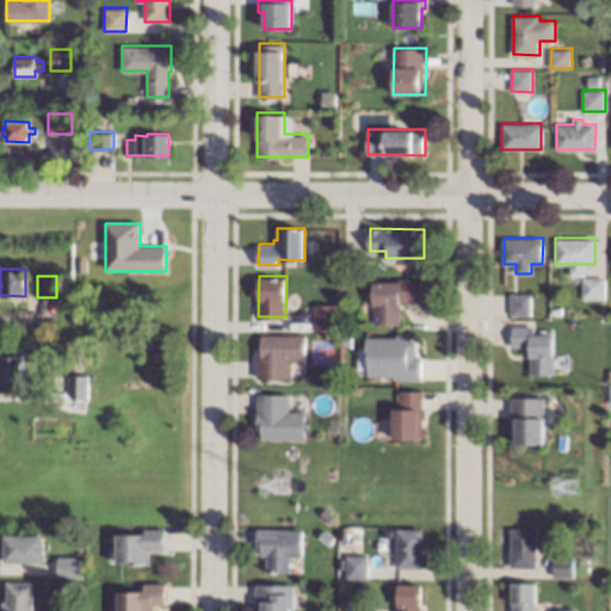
[(605,298),(582,298),(582,276),(605,276),(605,298)]
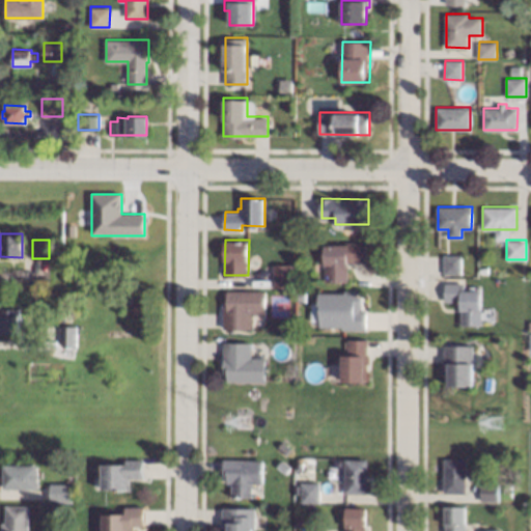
[(367,262),(348,262),(348,281),(324,281),(324,244),(344,244),(344,242),(367,242),(367,262)]
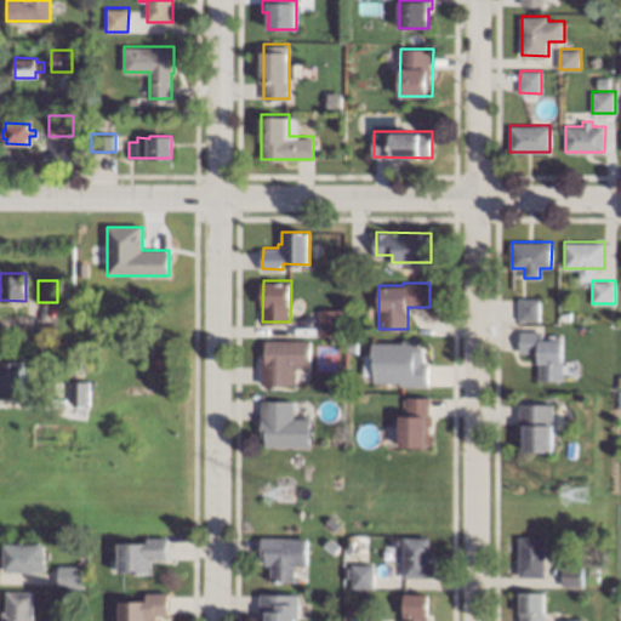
[(540,320),(519,320),(519,297),(520,297),(540,297),(540,320)]
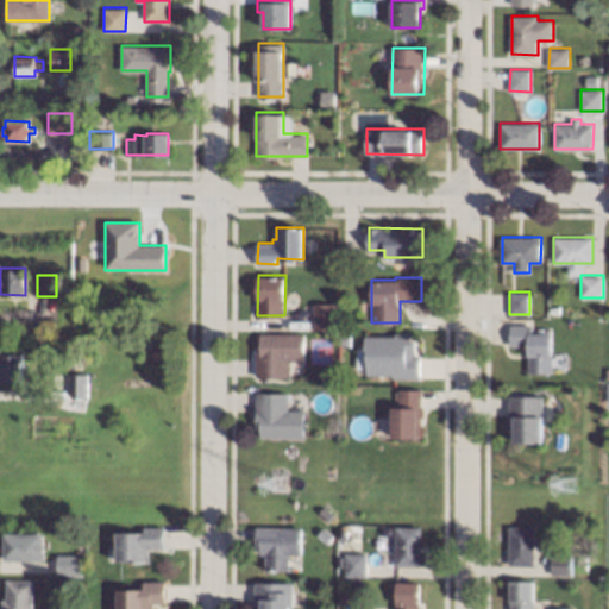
[(337,330),(314,330),(314,303),(337,303),(337,330)]
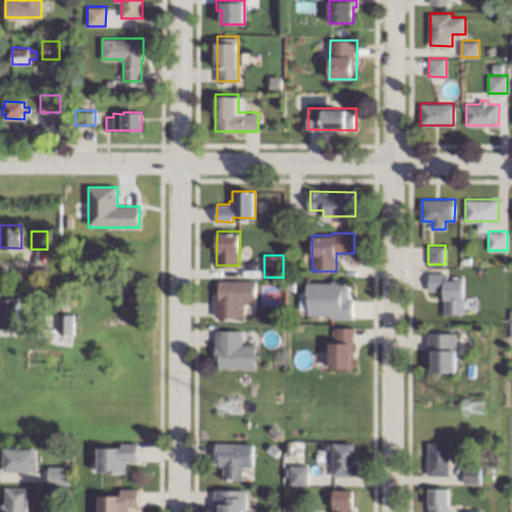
[(472,264),(463,264),(463,256),(472,256),(472,264)]
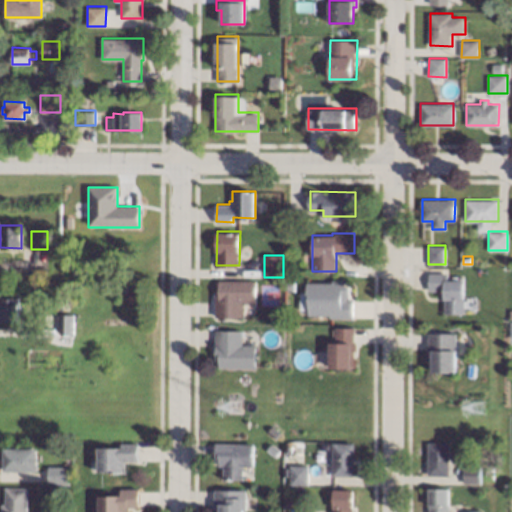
[(448,279),(465,279),(464,314),(446,314),(446,291),(428,291),(429,272),(448,272),(448,279)]
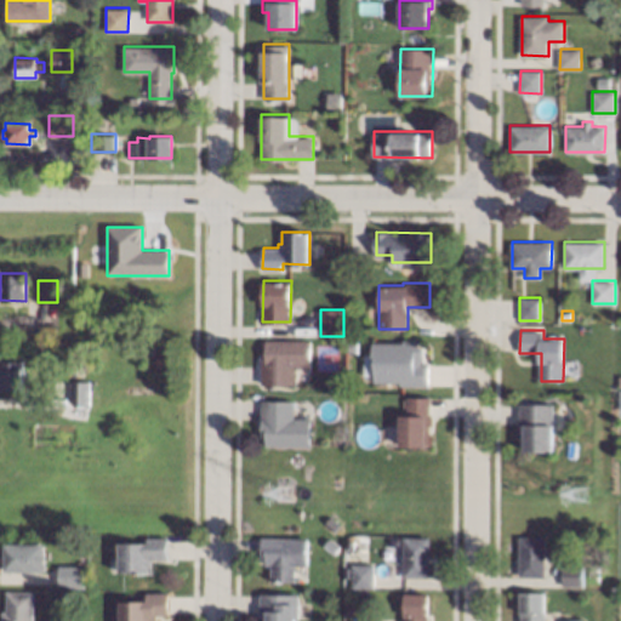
[(423,347),(423,362),(429,362),(429,386),(400,386),(400,382),(374,382),(374,375),(364,375),(364,354),(372,354),(372,341),(403,341),(403,337),(412,337),(423,347)]
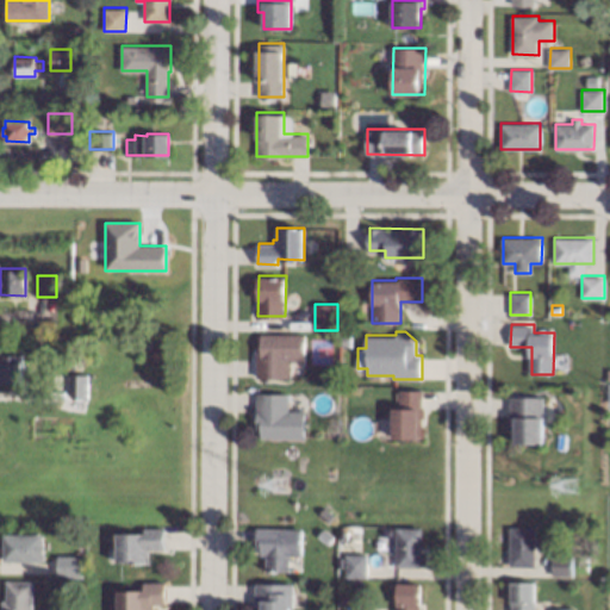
[(306,360),(292,360),(292,378),(256,377),(257,343),(260,343),(260,334),(306,334),(306,360)]
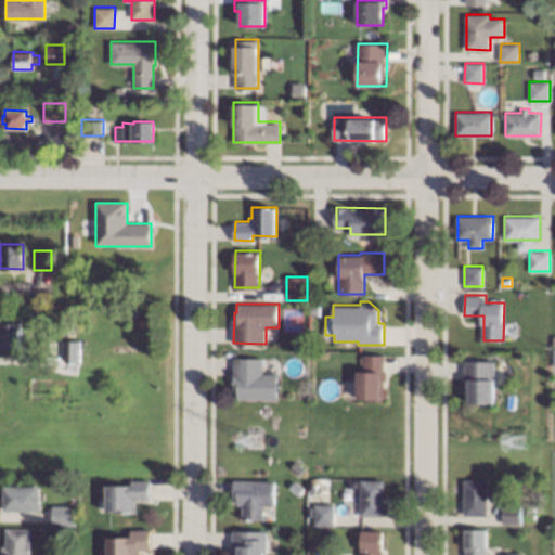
[(320,314),(311,314),(311,305),(320,305),(320,314)]
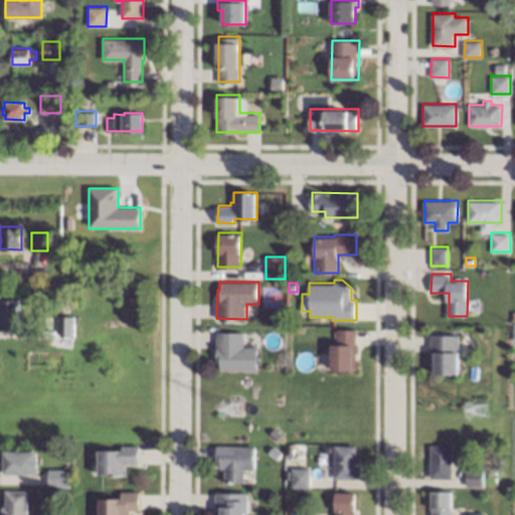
[(18,322),(0,322),(0,299),(18,299),(18,322)]
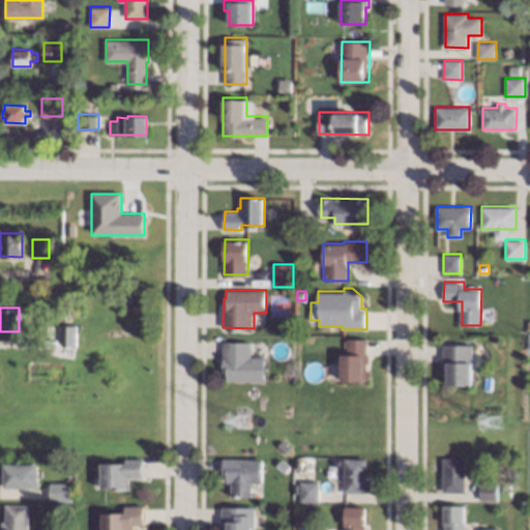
[(65,324),(82,324),(82,343),(76,343),(76,344),(59,344),(59,334),(57,334),(57,315),(65,315),(65,324)]
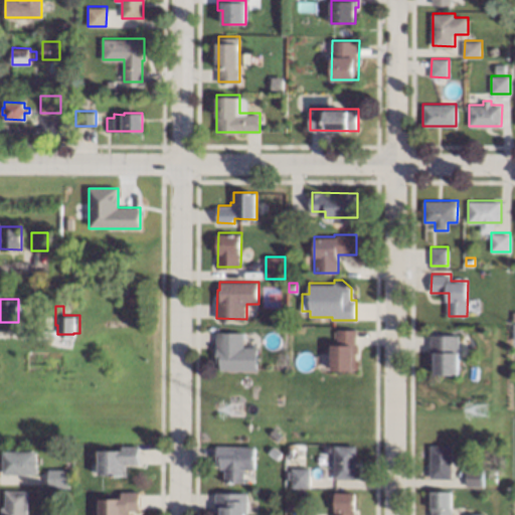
[(95,327),(84,327),(84,317),(95,317),(95,327)]
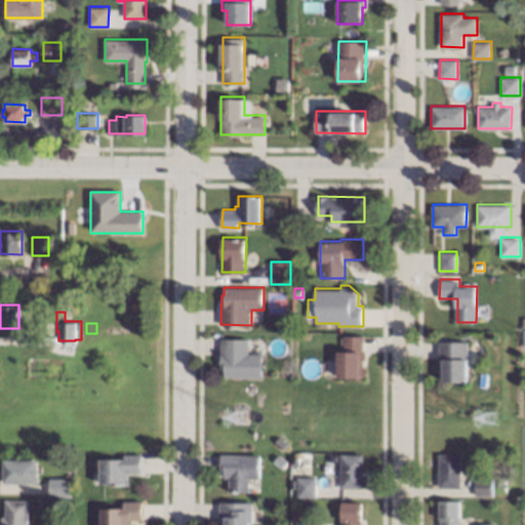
[(363,377),(337,377),(338,351),(344,351),(344,335),(364,335),(363,377)]
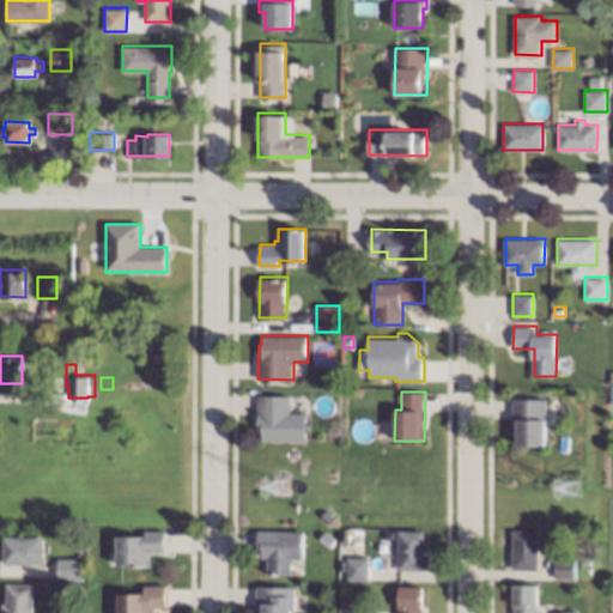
[(290,411),(307,411),(307,441),(262,439),(262,432),(259,432),(259,395),(290,395),(290,411)]
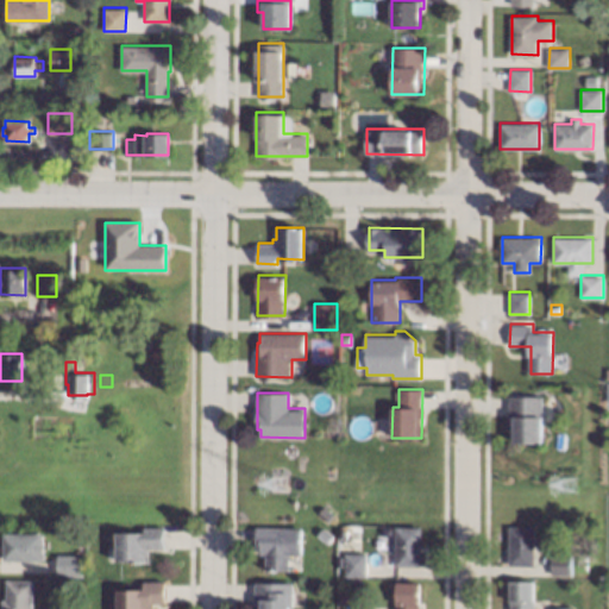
[(542,443),(515,443),(515,426),(509,426),(509,396),(542,396),(542,443)]
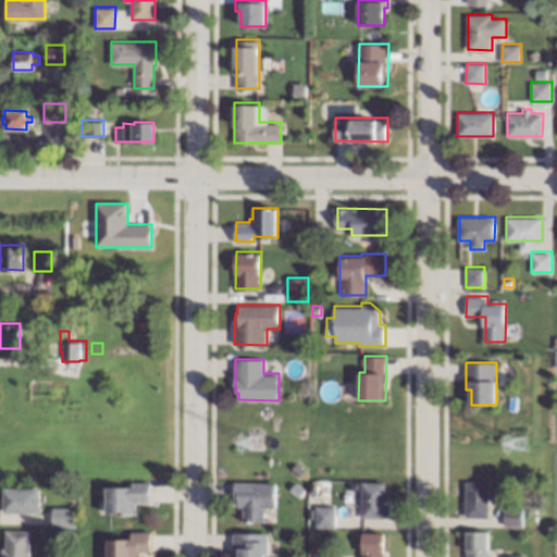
[(305,470),(298,477),(291,469),(297,462),(305,470)]
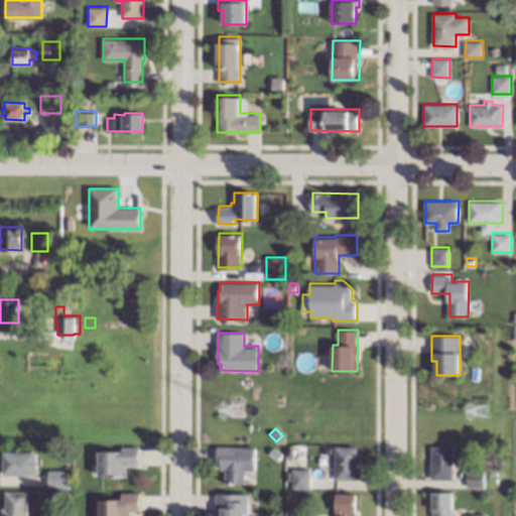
[(356,479),(334,479),(334,444),(356,444),(356,479)]
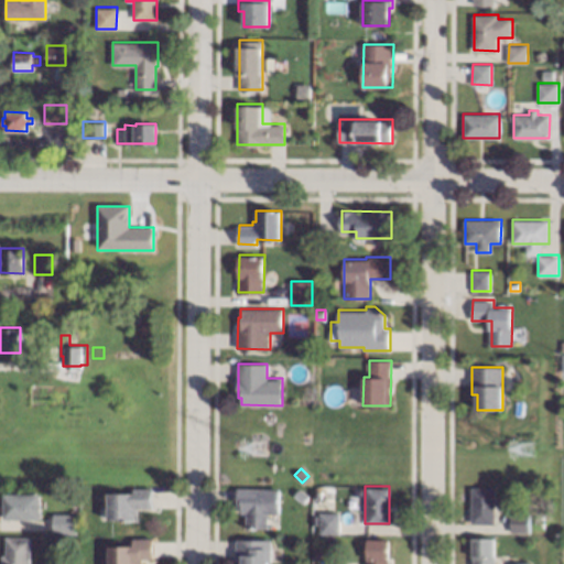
[(495,524),(470,523),(470,486),(495,487),(495,524)]
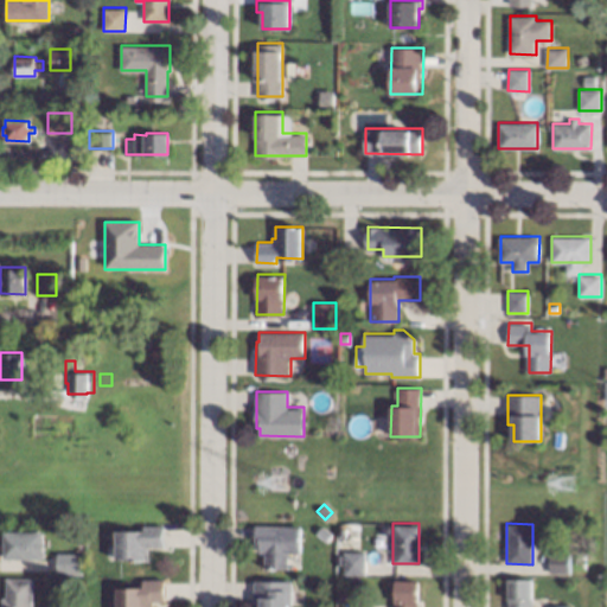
[(161,548),(146,548),(146,558),(115,558),(115,530),(141,530),(141,524),(163,525),(161,548)]
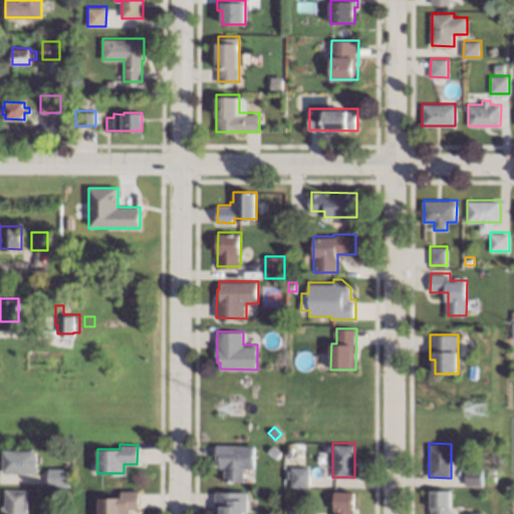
[(254,467),(244,467),(244,481),(224,481),(224,468),(218,468),(218,462),(214,462),(214,444),(254,445),(254,467)]
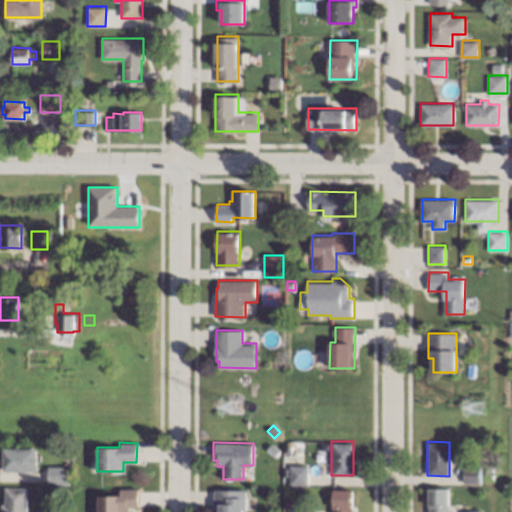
[(280,449),(275,456),(266,449),(271,443),(280,449)]
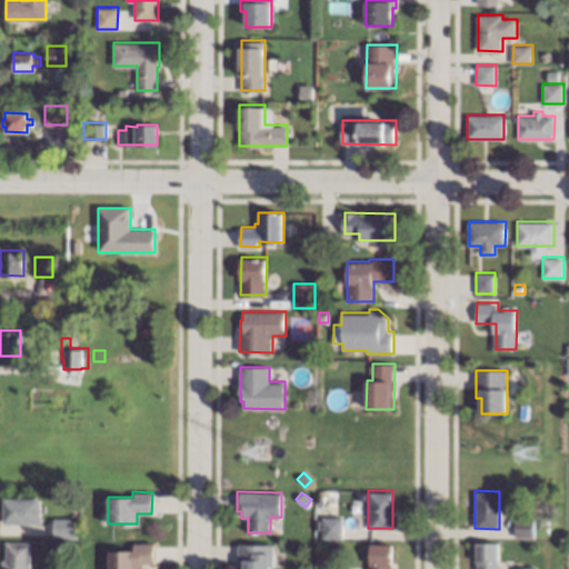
[(39,522),(2,522),(2,496),(39,497),(39,522)]
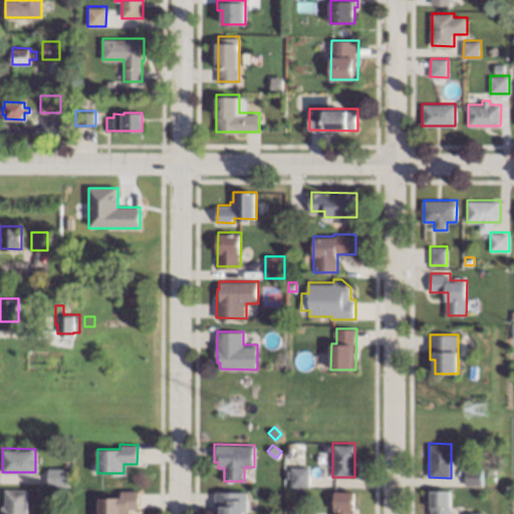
[(309,486),(290,486),(290,465),(309,465),(309,486)]
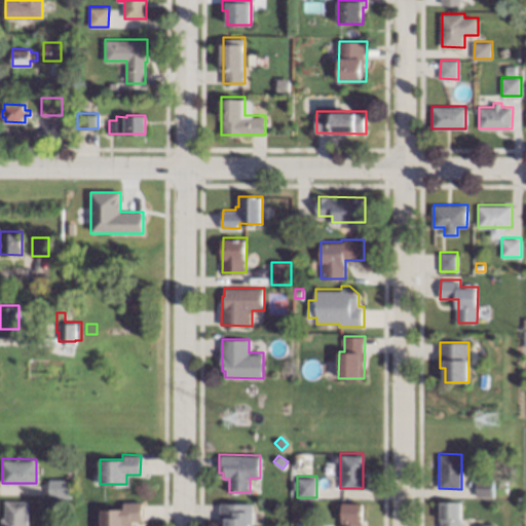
[(71,498),(48,497),(49,478),(71,479),(71,498)]
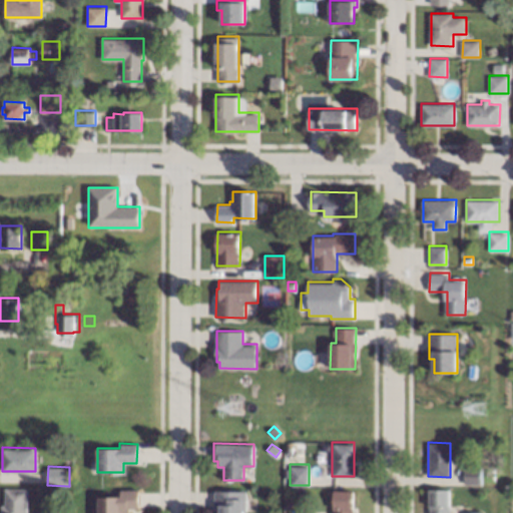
[(481,484),(464,484),(464,466),(481,466),(481,484)]
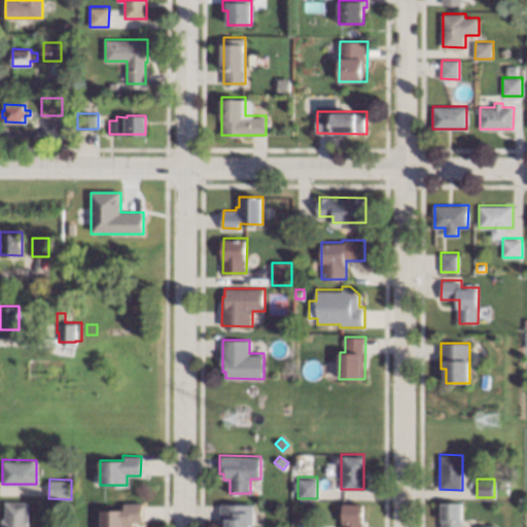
[(28,526),(0,526),(1,519),(4,519),(4,500),(28,501),(28,526)]
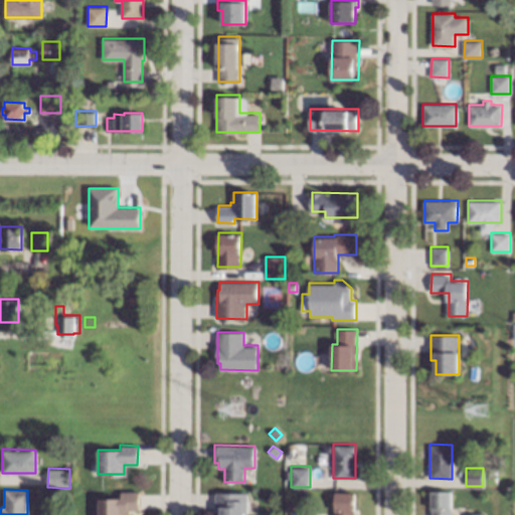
[(139,509),(128,509),(128,514),(99,514),(99,498),(120,498),(120,490),(139,490),(139,509)]
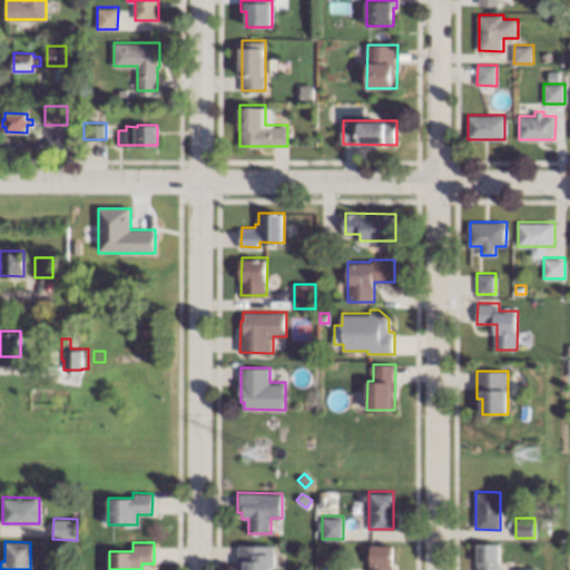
[(499,569),(475,569),(475,542),(500,542),(499,569)]
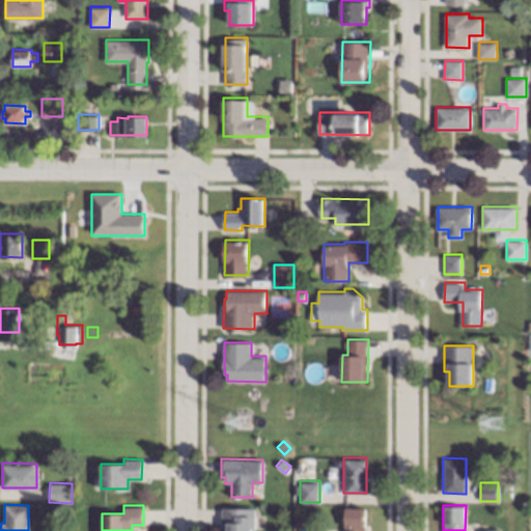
[(366,530),(345,530),(345,506),(366,506),(366,530)]
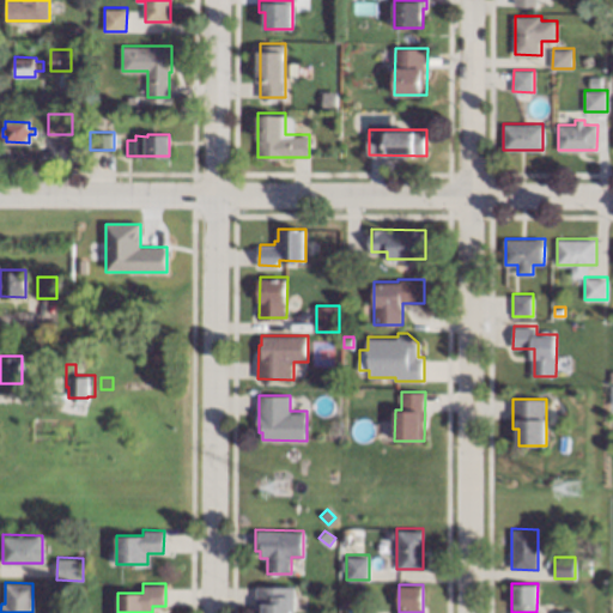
[(293,611),(290,611),(290,612),(261,612),(261,604),(255,604),(256,586),(293,586),(293,611)]
